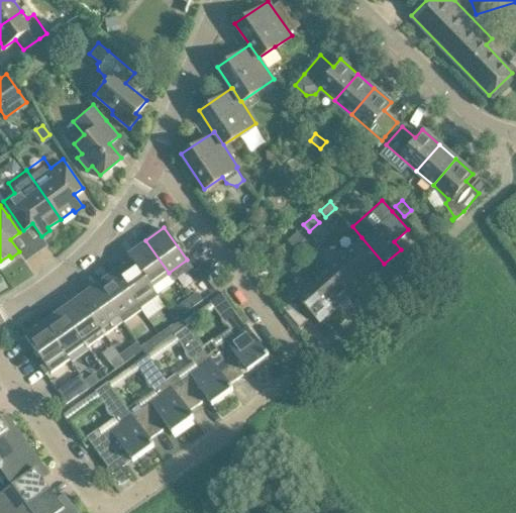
[(293,245),(303,236),(297,230),(287,238),(293,245)]
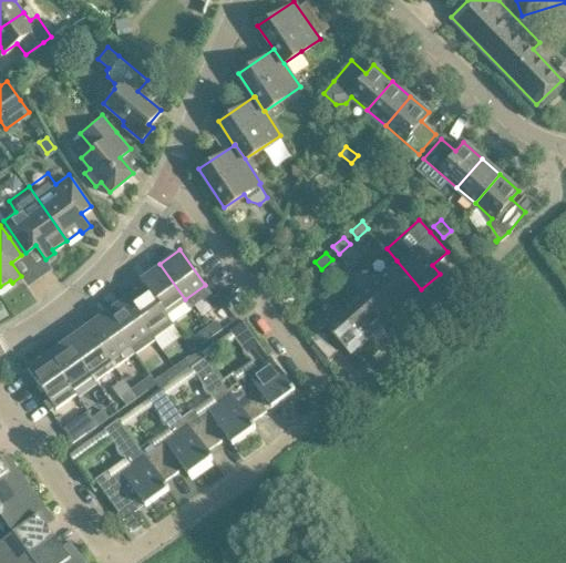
[(403,305),(421,289),(397,260),(379,276),(403,305)]
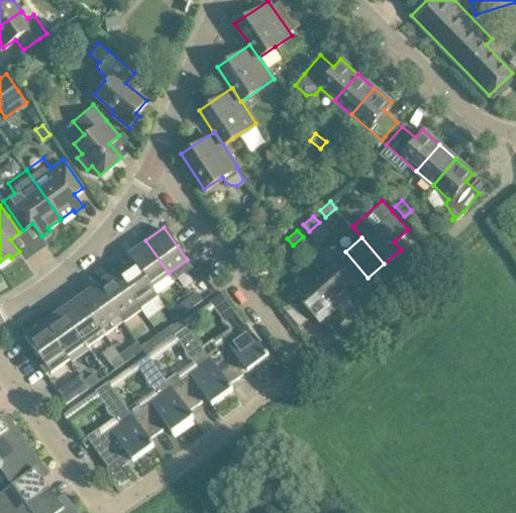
[(151,285),(169,273),(145,240),(127,253),(130,259),(131,258),(153,289),(151,285)]
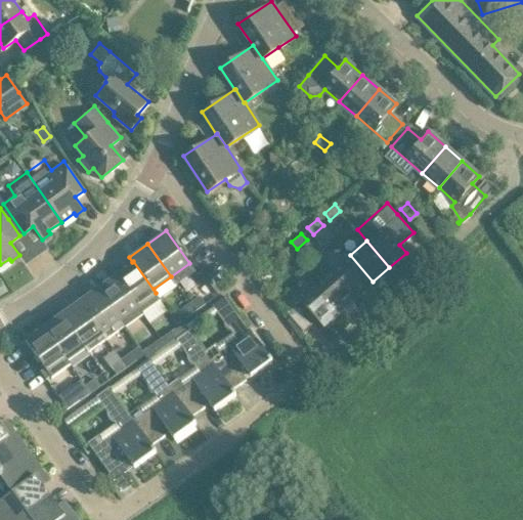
[(356,297),(373,282),(350,255),(333,269),(356,297)]
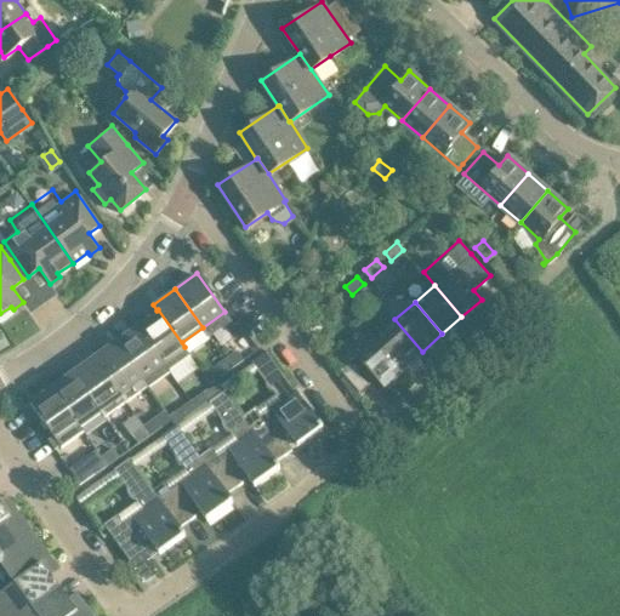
[(422,352),(394,319),(385,308),(377,315),(387,326),(375,337),(403,369),(422,352)]
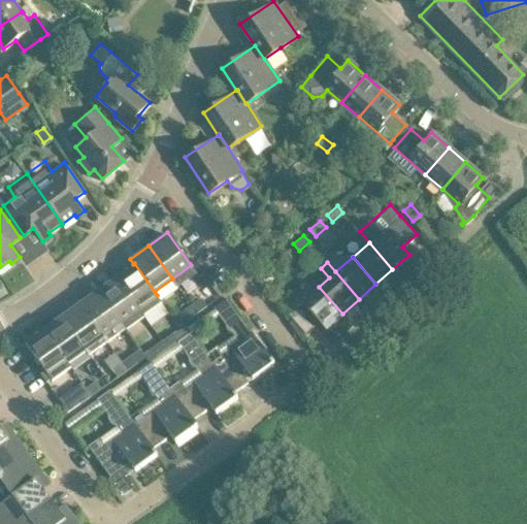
[(161,300),(157,295),(134,263),(133,264),(116,276),(139,309),(142,314),(161,300)]
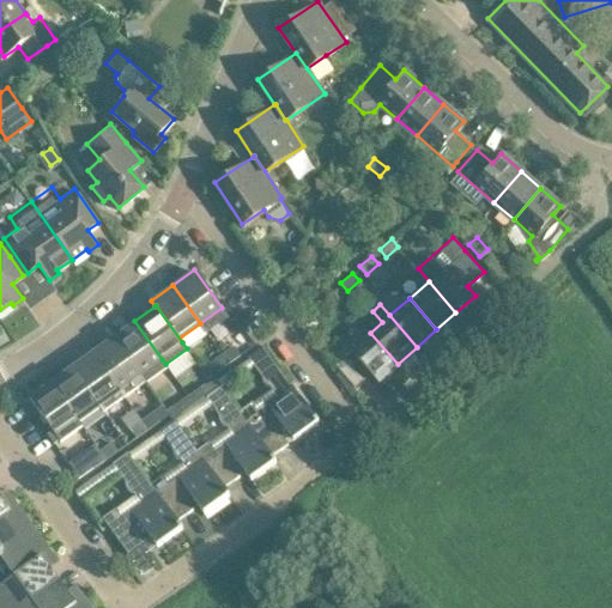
[(141,374),(162,359),(134,321),(114,335),(144,378),(145,378),(141,374)]
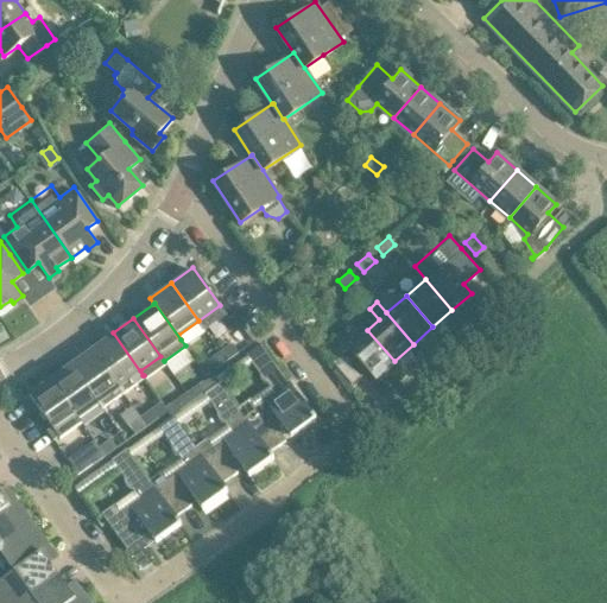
[(374,378),(394,361),(367,330),(332,361),(351,382),(366,368),(374,378)]
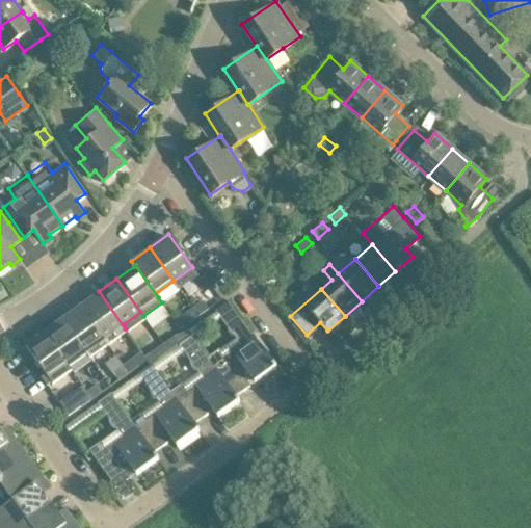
[(107,342),(125,328),(99,291),(80,305),(107,342)]
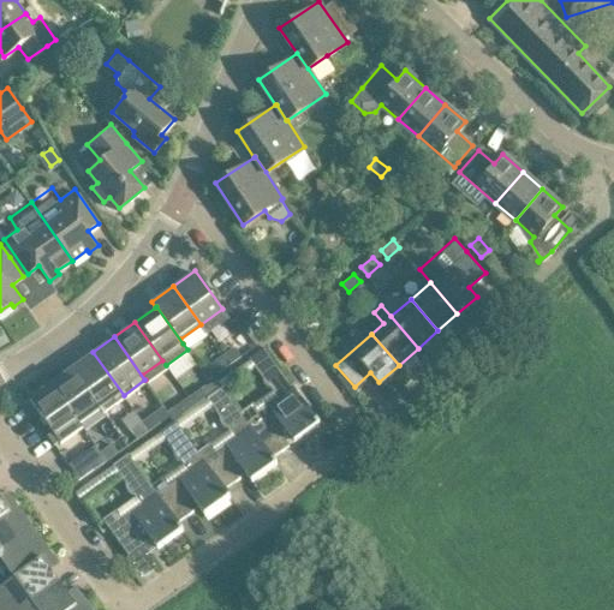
[(227,362),(239,353),(233,345),(221,353),(227,362)]
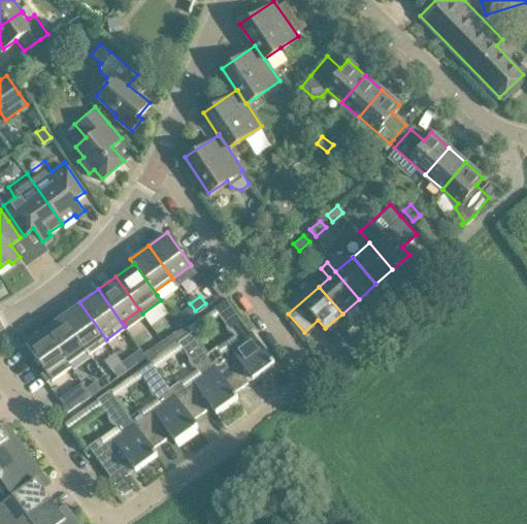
[(232,333),(206,353),(209,358),(228,385),(233,391),(248,381),(242,374),(246,371),(252,378),(273,362),(227,297),(223,300),(213,306),(225,322),(225,325),(226,328),(229,330),(231,331),(232,333)]
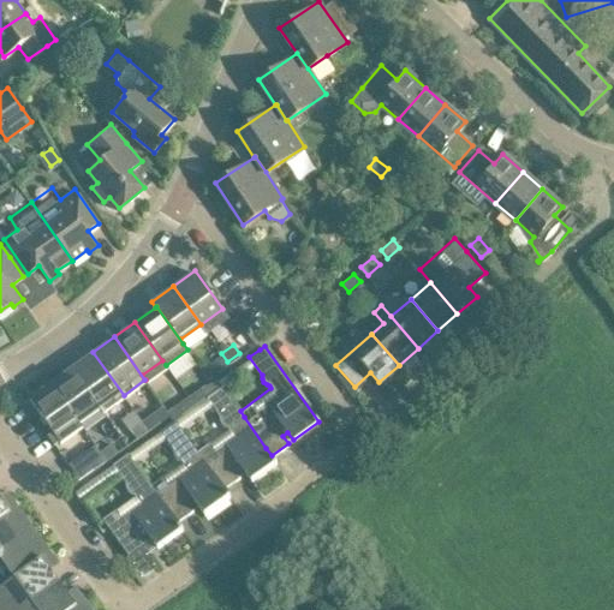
[(102,410),(124,395),(93,352),(72,368),(100,405),(102,410)]
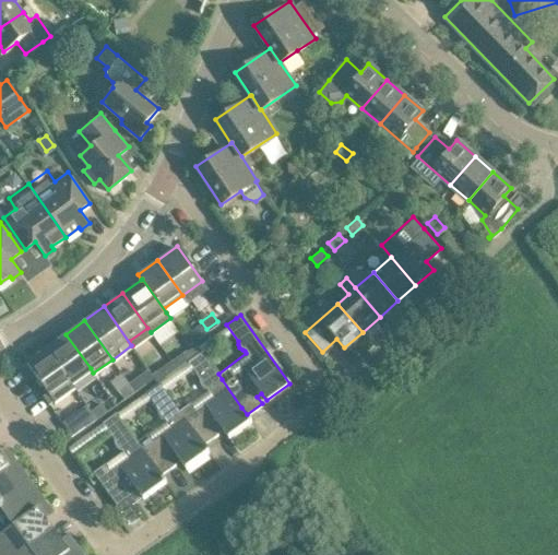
[(188,343),(206,329),(201,321),(190,329),(188,327),(180,332),(188,343)]
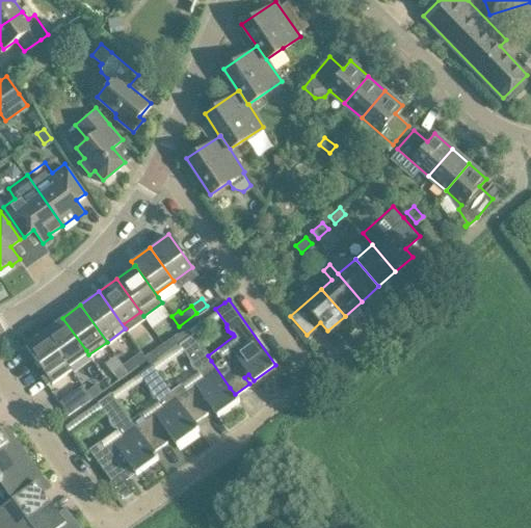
[(69,363),(86,350),(62,318),(44,331),(71,368),(71,367),(69,363)]
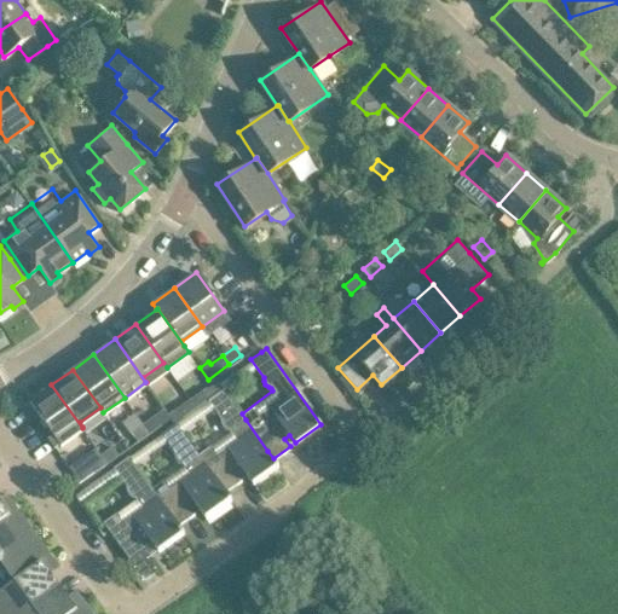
[(207,399),(223,388),(218,382),(203,393),(207,399)]
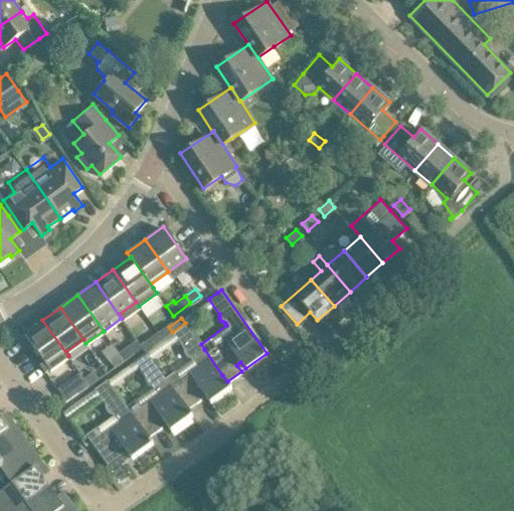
[(49,369),(68,356),(42,320),(24,333),(49,369)]
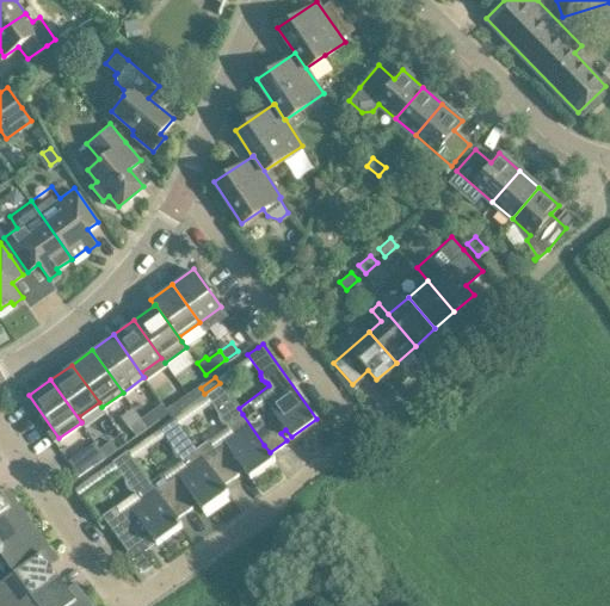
[(196,446),(195,447),(221,484),(222,483),(244,469),(248,476),(275,458),(270,452),(264,445),(242,414),(239,408),(220,382),(220,383),(204,394),(217,412),(220,419),(226,424),(227,425),(208,438),(196,447),(196,446)]
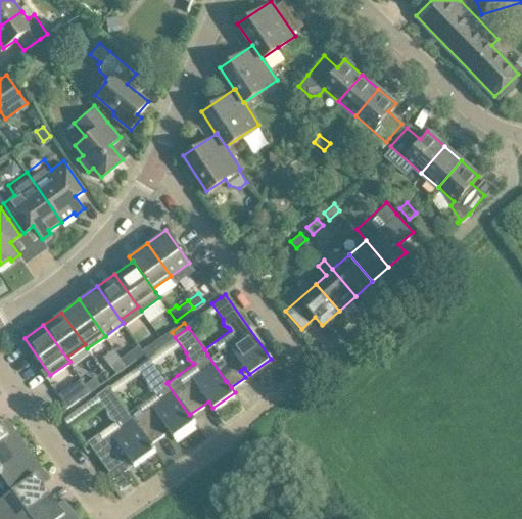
[(120,356),(126,365),(143,354),(137,343),(120,356)]
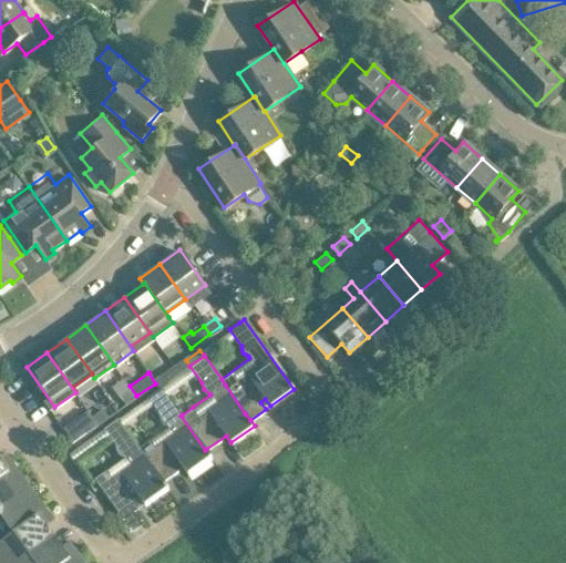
[(126,403),(136,396),(130,386),(120,392),(126,403)]
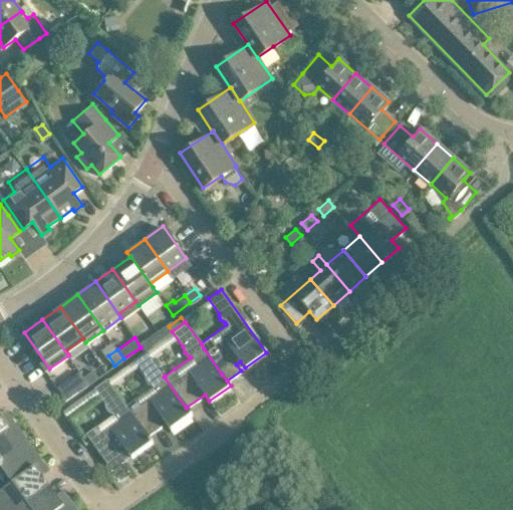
[(125,404),(124,405),(147,435),(148,435),(166,422),(170,429),(191,414),(187,407),(186,408),(164,376),(165,375),(150,355),(146,349),(144,351),(134,358),(133,359),(144,374),(146,380),(151,384),(152,386),(136,397),(125,404)]
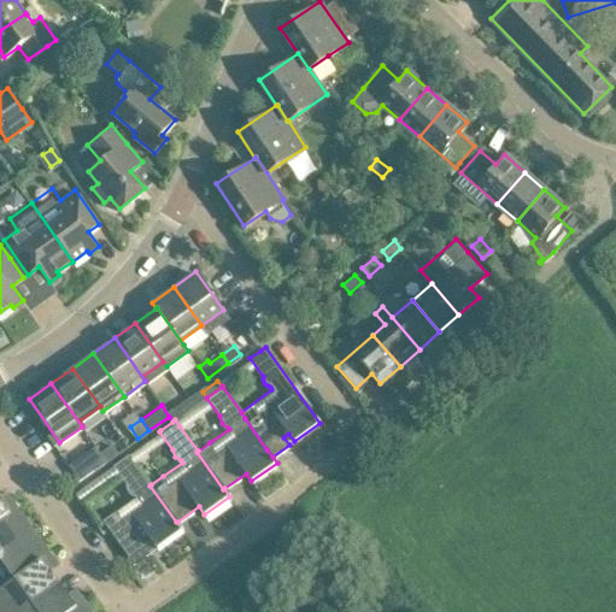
[(105,460),(118,451),(111,441),(104,446),(97,435),(91,439),(105,460)]
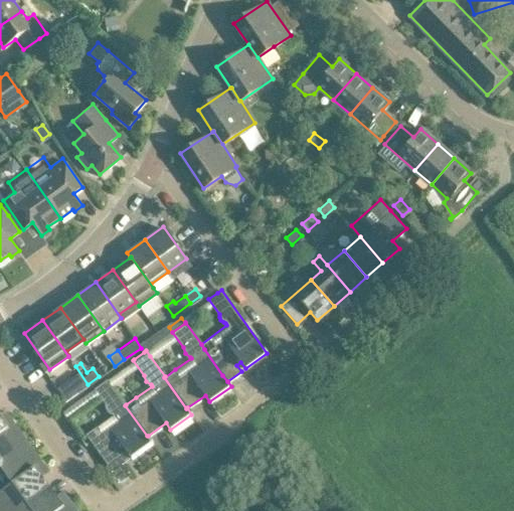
[(77,391),(88,384),(75,366),(81,376),(72,382),(77,391)]
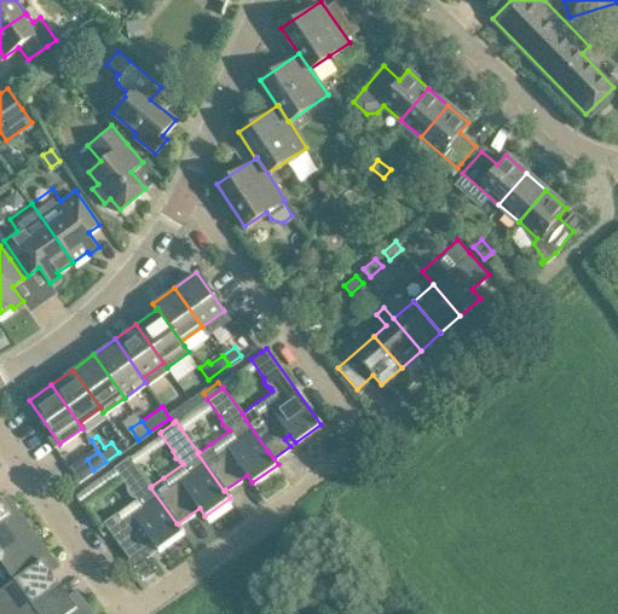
[(116,511),(103,521),(108,528),(130,559),(152,542),(157,550),(183,532),(178,523),(177,523),(150,487),(151,486),(134,462),(128,455),(113,465),(126,485),(126,487),(127,492),(131,494),(134,496),(136,498),(116,511)]
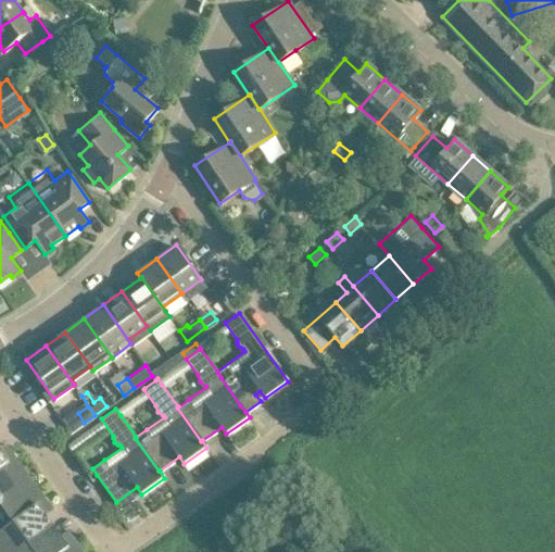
[(88,467),(98,460),(76,433),(67,439),(88,467)]
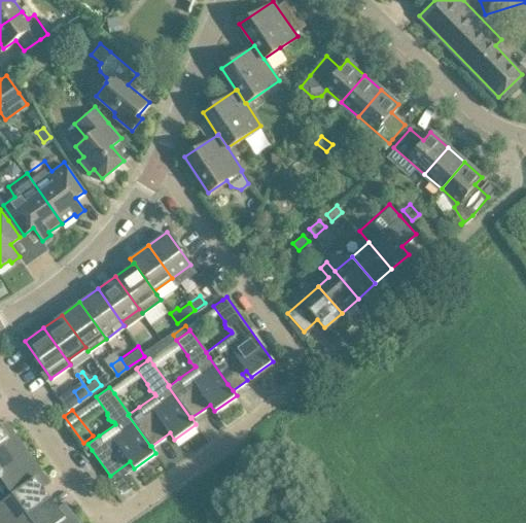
[(0,471),(29,451),(11,426),(3,431),(0,426),(0,471)]
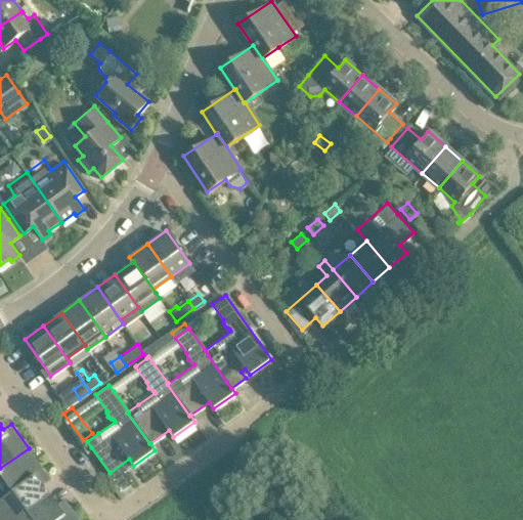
[(0,519),(11,519),(49,493),(38,478),(46,472),(29,448),(0,468),(0,475),(10,490),(0,496),(0,519)]
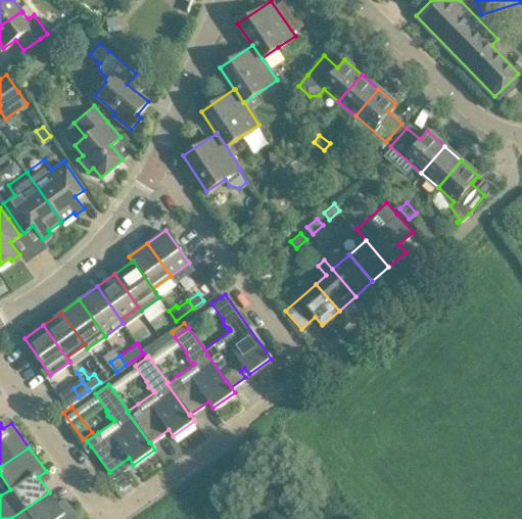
[(79,518),(68,503),(60,509),(49,492),(11,518),(79,518)]
